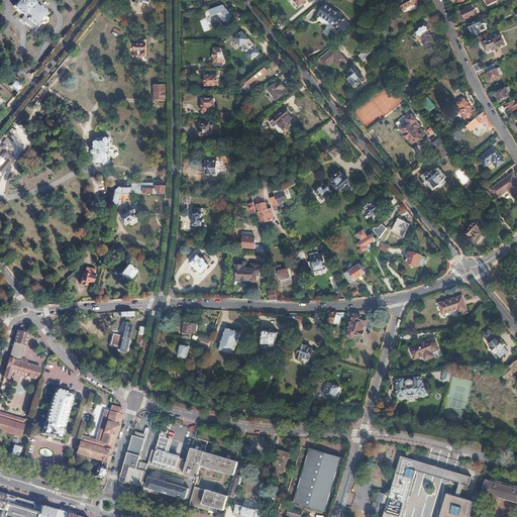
[(43,16),(47,12),(39,5),(38,6),(36,4),(37,3),(33,0),(18,0),(14,5),(26,15),(22,19),(36,30),(41,24),(46,18),(43,16)]
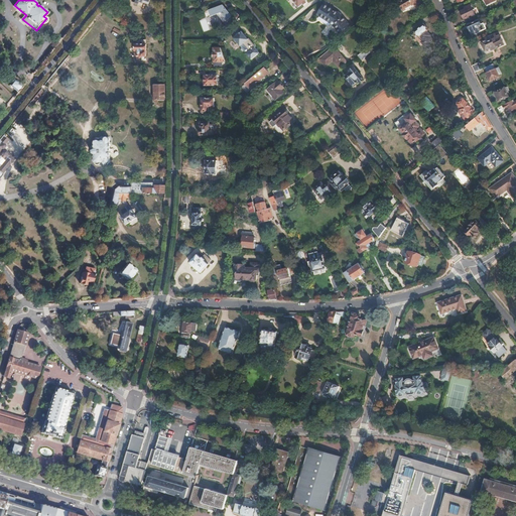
[(404,0),(398,3),(400,8),(404,7),(405,9),(412,5),(413,6),(414,5),(417,10),(422,7),(420,2),(421,2),(420,0),(404,0)]
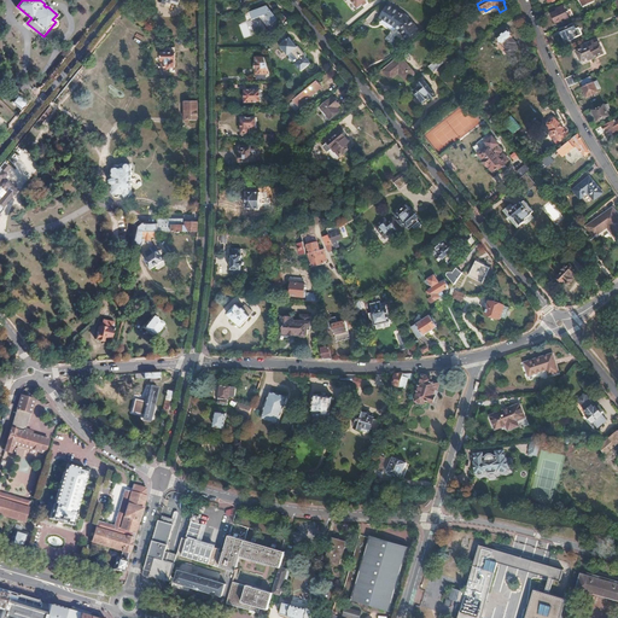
[(408,19),(403,15),(389,5),(380,17),(397,29),(407,39),(418,30),(412,22),(408,19)]
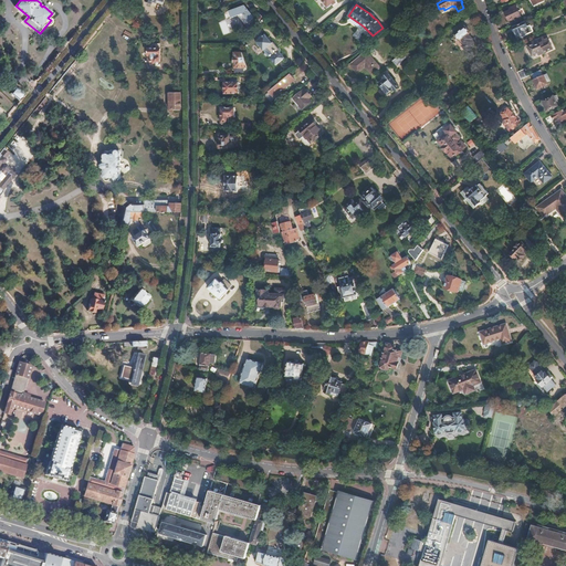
[(260,23),(245,6),(228,12),(230,19),(238,16),(245,24),(248,23),(252,29),(260,23)]
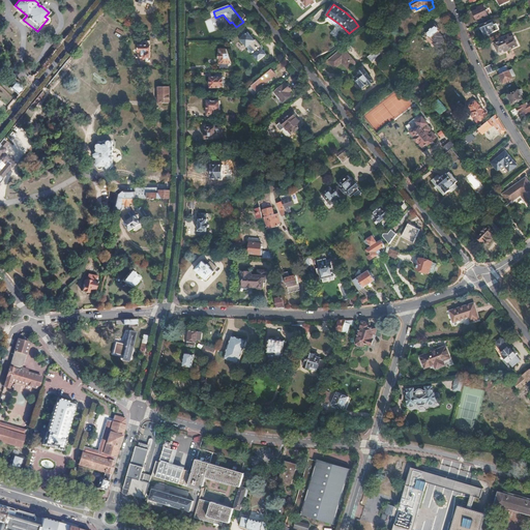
[(488,16),(483,6),(479,8),(479,9),(474,12),(476,17),(475,18),(476,20),(477,20),(488,16)]
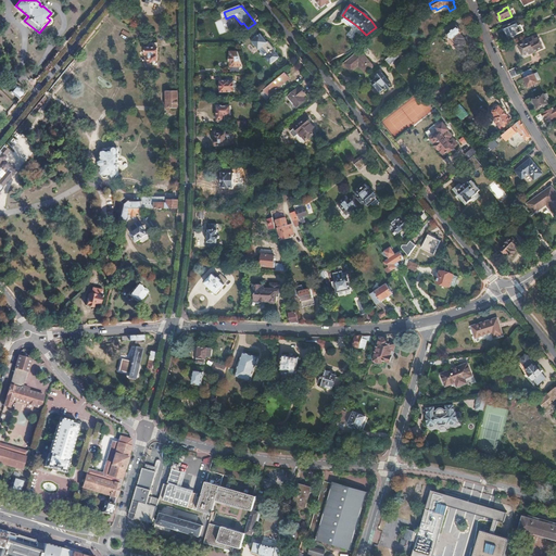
[(525,30),(521,25),(518,26),(516,22),(504,27),(504,29),(505,32),(506,32),(509,38),(525,30)]
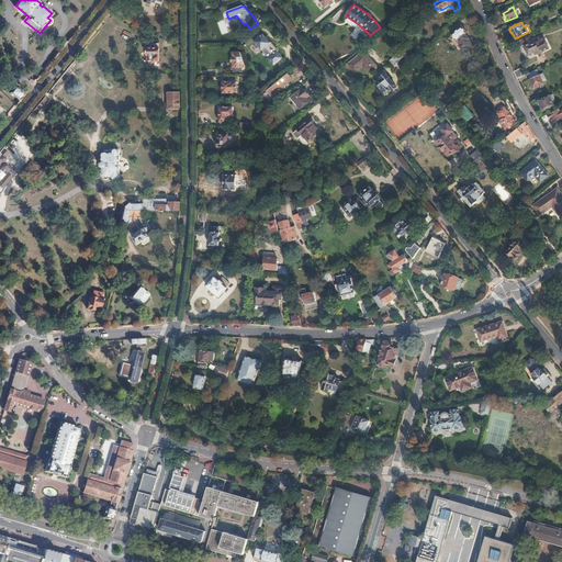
[(467,33),(462,26),(452,35),(458,42),(459,42),(461,45),(459,46),(463,52),(467,48),(465,47),(470,43),(468,41),(469,40),(465,34),(467,33)]
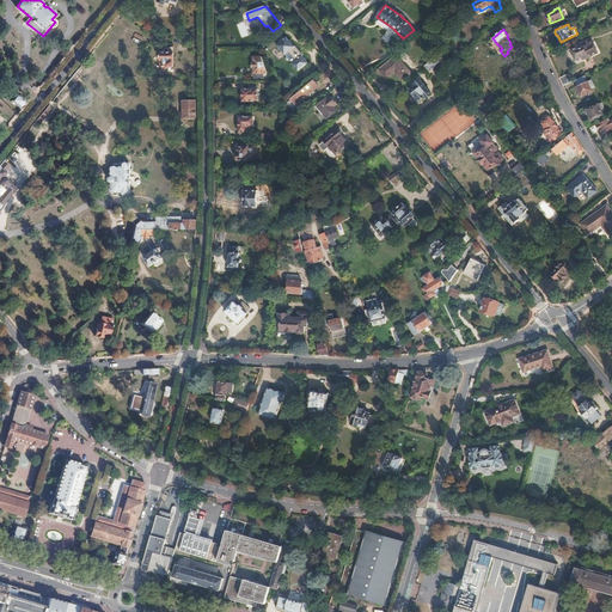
[(304,55),(297,47),(295,47),(287,37),(285,40),(283,38),(281,41),(280,40),(276,42),(279,46),(277,46),(286,55),(289,51),(297,61),(293,65),(299,71),(308,63),(303,56),(304,55)]
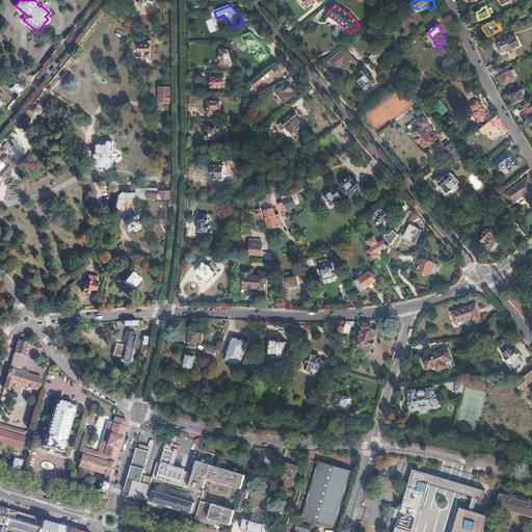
[(519,46),(514,36),(511,38),(510,35),(501,40),(502,41),(497,44),(498,46),(497,48),(498,50),(500,50),(501,52),(506,50),(507,52),(519,46)]
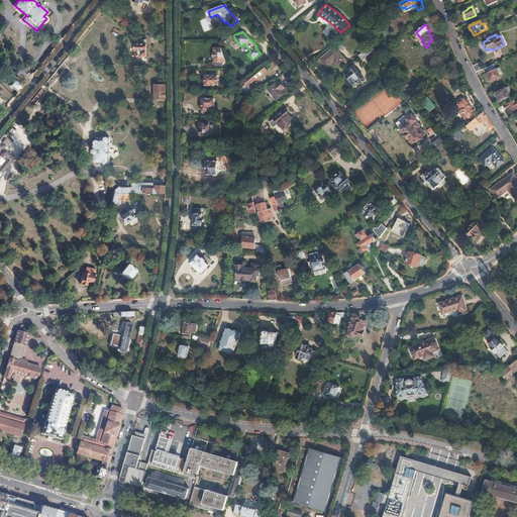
[(146,44),(146,40),(138,40),(138,44),(136,44),(136,52),(138,50),(138,57),(147,57),(147,44),(146,44)]
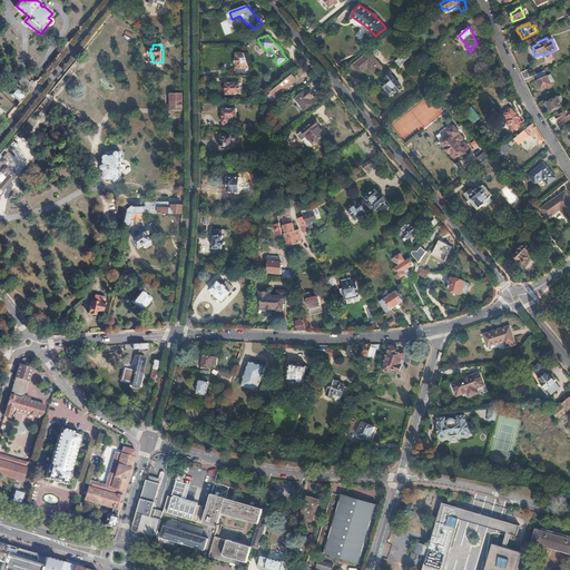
[(251,69),(242,46),(241,46),(238,46),(238,49),(237,49),(237,59),(236,59),(236,64),(237,64),(237,69),(251,69)]
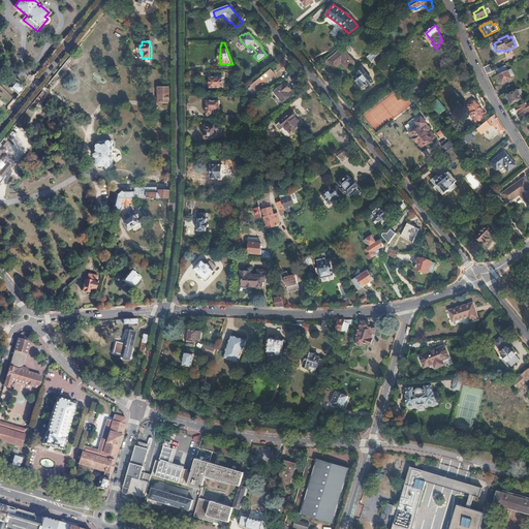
[(375,57),(383,51),(380,45),(368,57),(371,61),(372,61),(373,62),(376,59),(375,57)]
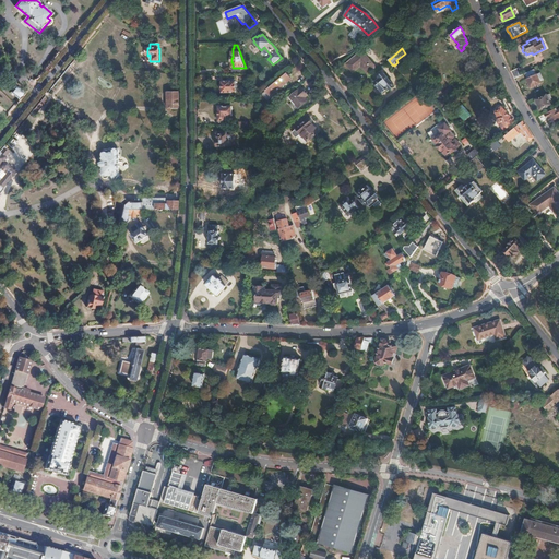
[(372,69),(359,54),(345,66),(352,73),(358,68),(364,75),(372,69)]
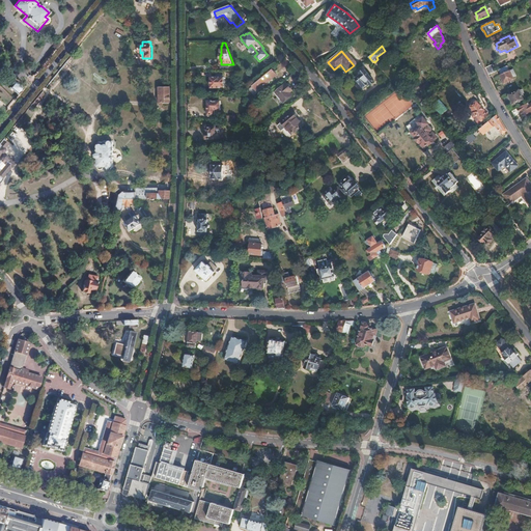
[(496,72),(493,66),(486,68),(487,71),(490,75),(496,72)]
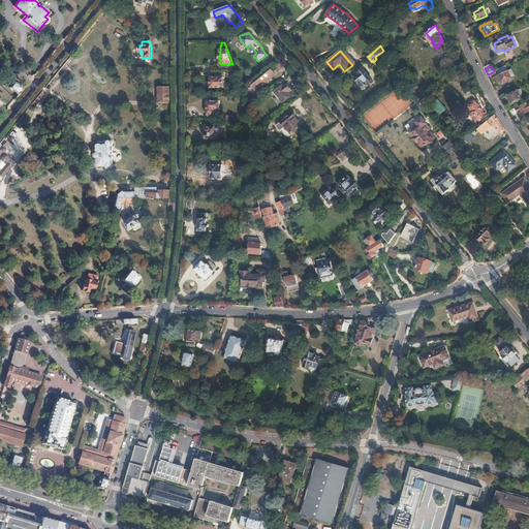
[(511,79),(505,66),(496,70),(502,84),(511,79)]
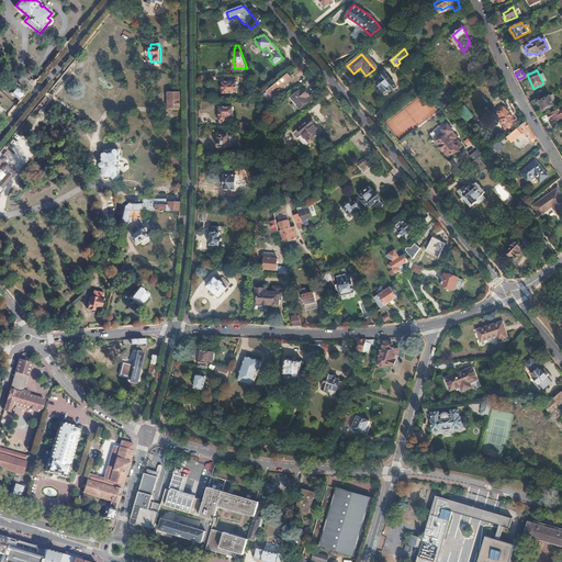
[(396,87),(393,82),(394,82),(391,79),(390,78),(386,72),(381,77),(382,78),(377,83),(385,92),(390,89),(391,91),(396,87)]
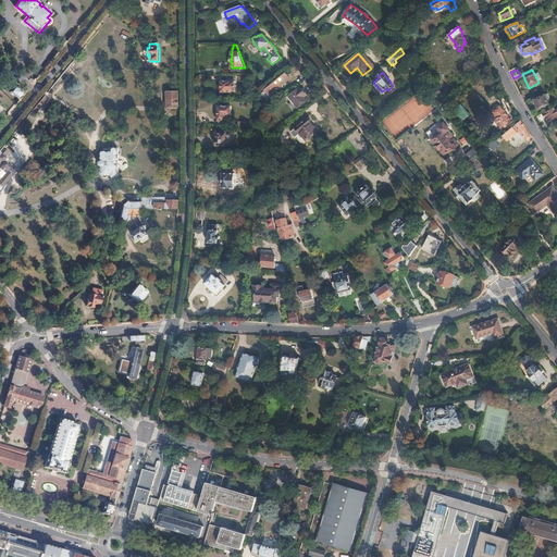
[(282,86),(282,85),(291,78),(286,73),(262,93),(261,94),(264,97),(269,94),(270,95),(274,91),(279,88),(280,88),(282,86)]
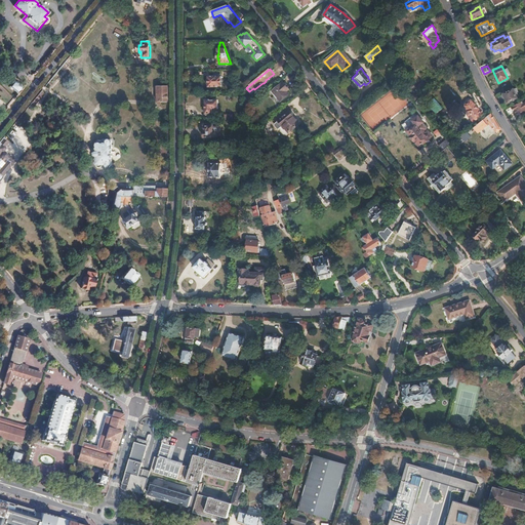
[(290,78),(296,73),(293,69),(287,75),(290,78)]
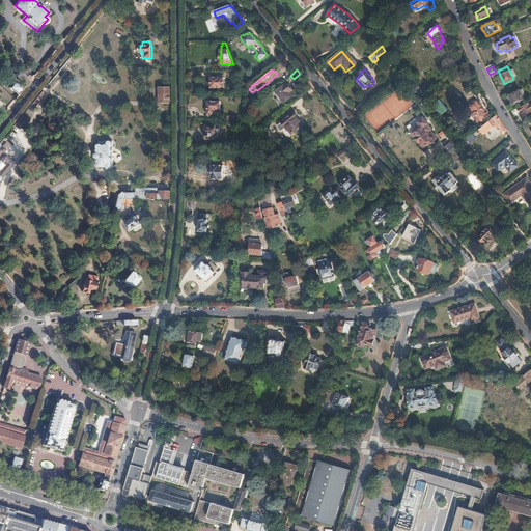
[(224,88),(224,78),(220,78),(211,78),(211,88),(220,88),(224,88)]
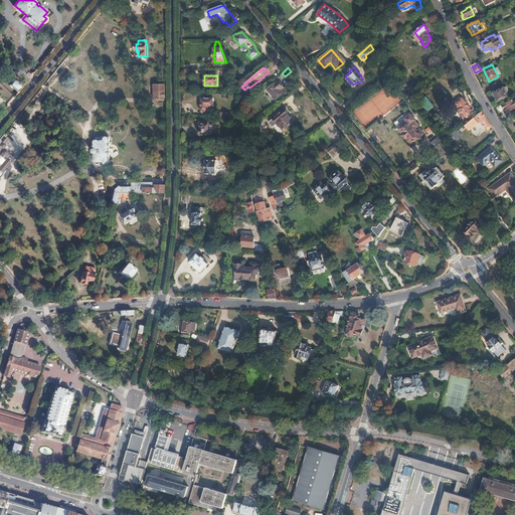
[(15,89),(20,82),(16,79),(11,86),(15,89)]
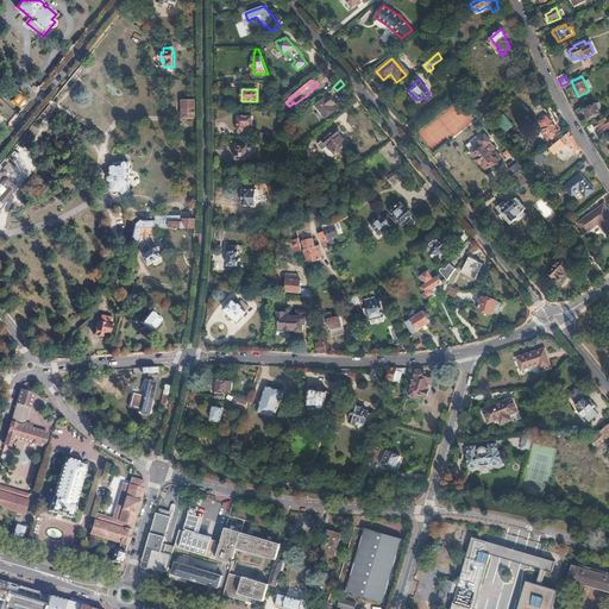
[(287,101),(281,94),(277,98),(283,105),(286,102),(287,101)]
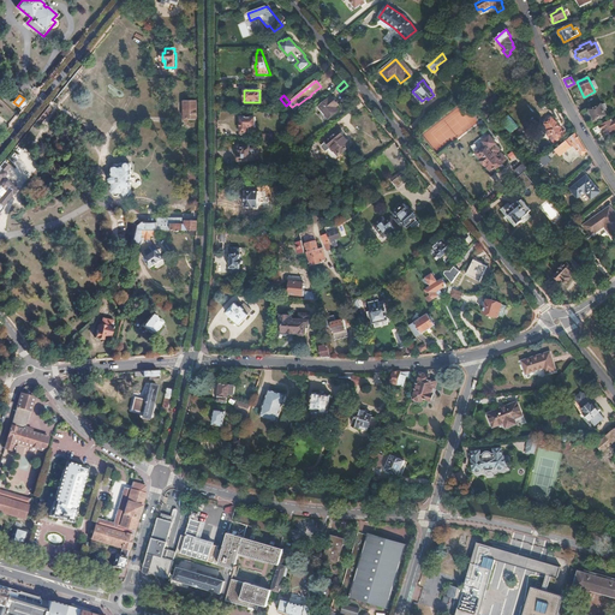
[(499,101),(495,96),(488,102),(491,106),(499,101)]
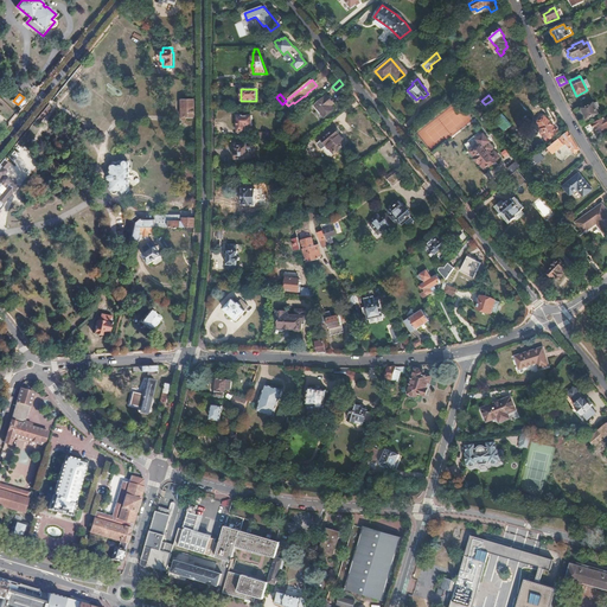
[(334,109),(332,106),(334,103),(331,100),(332,98),(330,96),(328,97),(327,96),(314,107),(320,114),(321,113),(325,117),(334,109)]
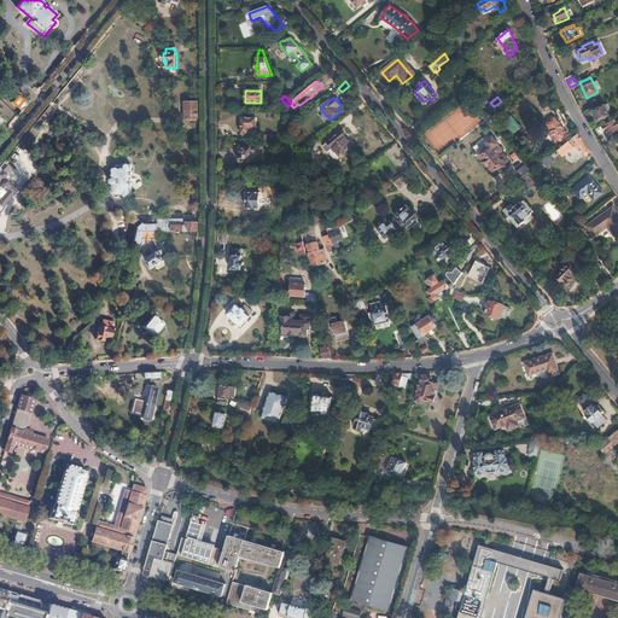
[(198,117),(198,103),(186,103),(186,122),(190,122),(190,117),(198,117)]
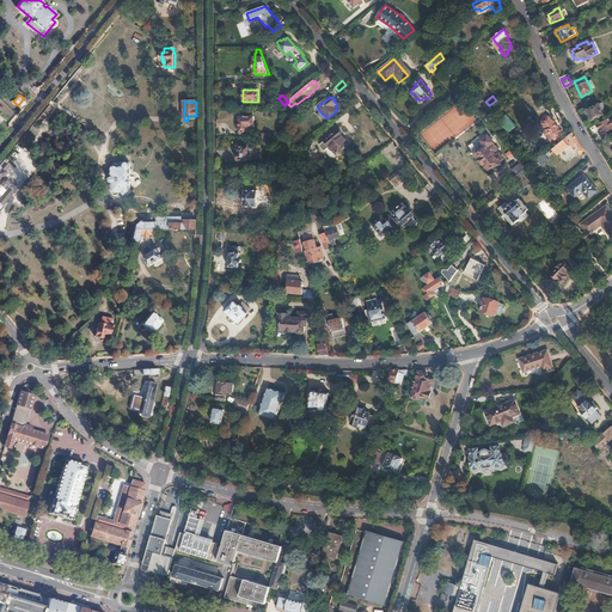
[(603,115),(600,110),(604,108),(600,103),(598,104),(586,110),(586,111),(586,112),(587,114),(588,115),(591,120),(603,115)]
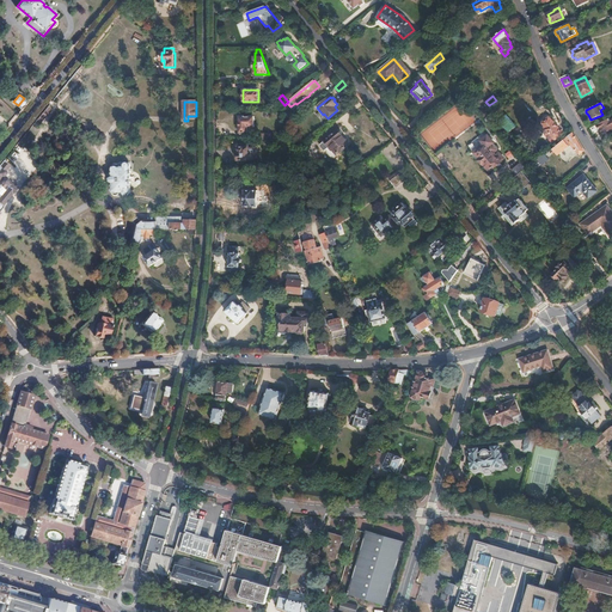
[(255,127),(255,116),(240,116),(240,134),(248,133),(248,127),(255,127)]
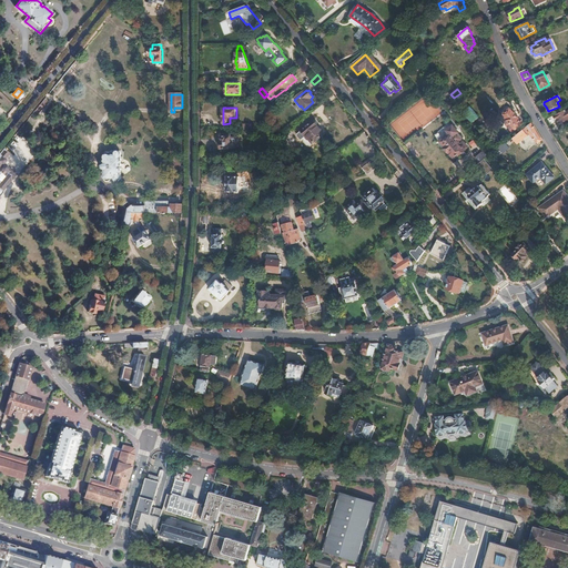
[(470,109),(465,112),(467,115),(468,114),(473,120),(476,117),(470,109)]
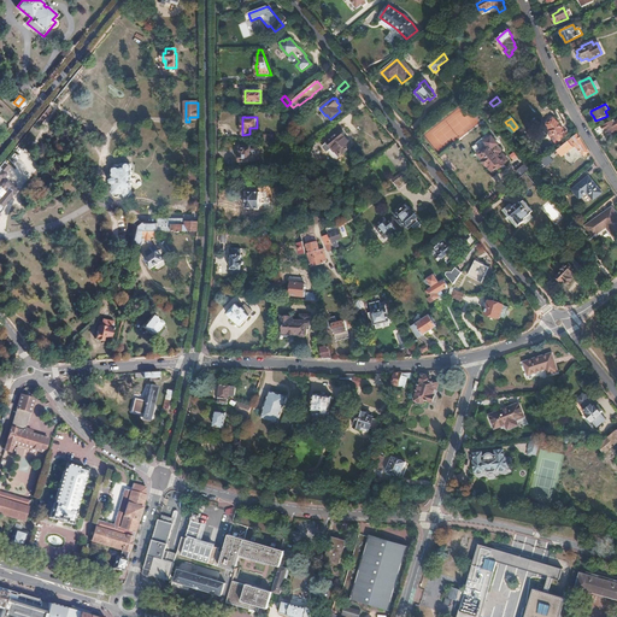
[(557,142),(566,134),(557,123),(553,119),(546,124),(550,129),(547,131),(557,142)]
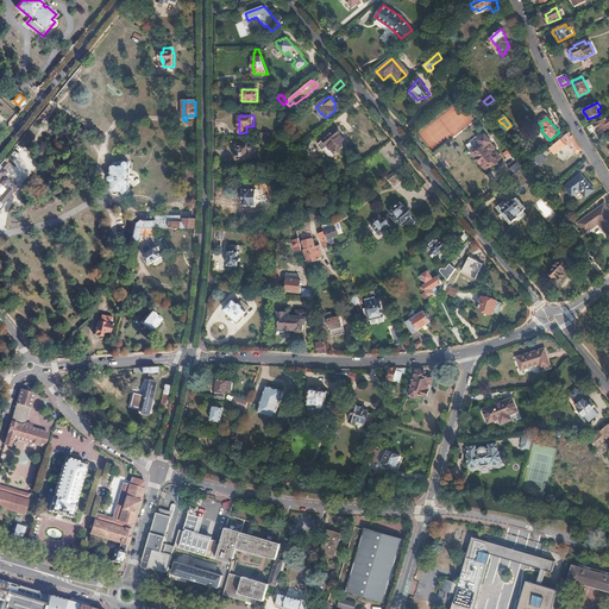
[(606,119),(595,125),(600,133),(608,127),(608,118),(607,120),(606,119)]
